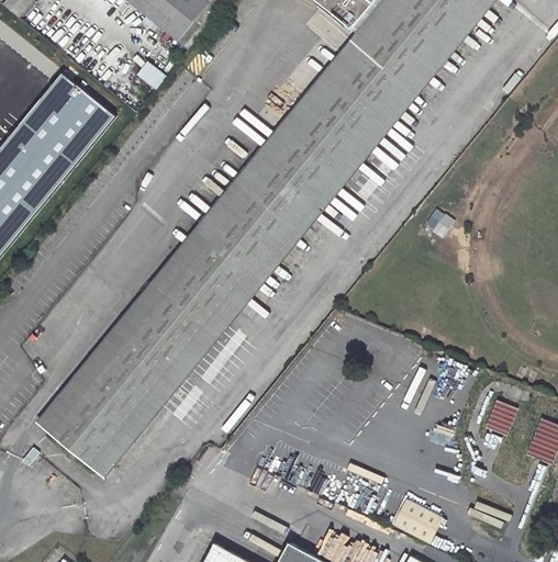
[(35,2),(32,0),(3,0),(0,4),(20,21),(35,2)]
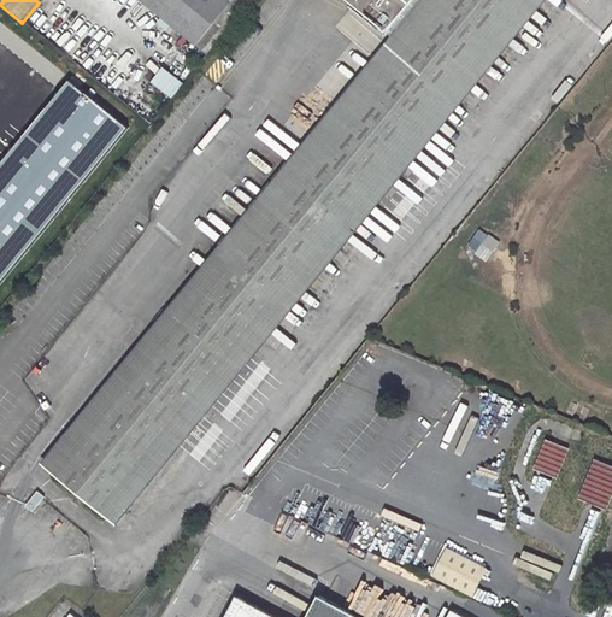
[(448,98),(528,0),(355,0),(390,29),(213,247),(224,256),(48,472),(99,515),(190,403),(247,334),(272,303),(278,307),(413,141),(448,98)]
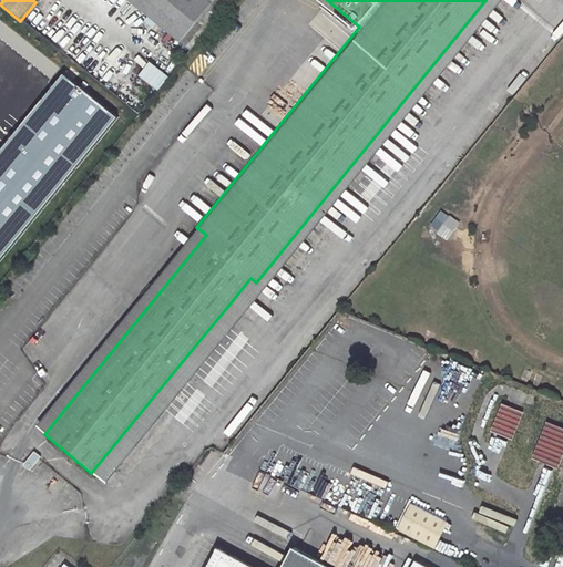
[(103,482),(497,0),(485,0),(412,90),(380,130),(256,282),(251,278),(227,307),(175,370),(91,473),(103,482)]
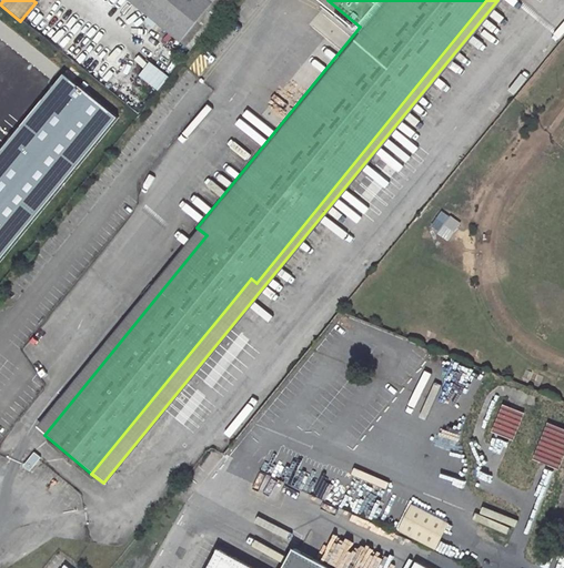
[(128,0),(178,41),(211,0),(128,0)]
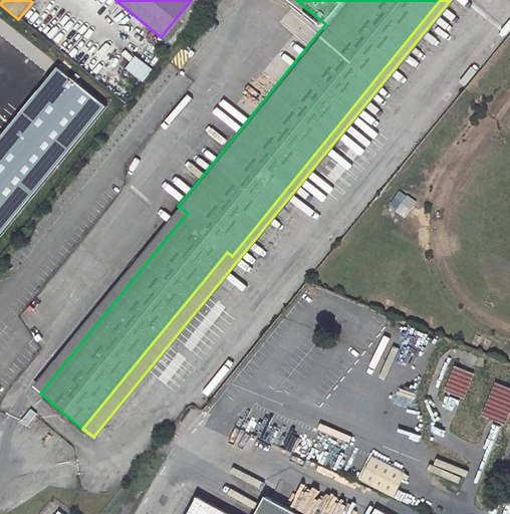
[(191,0),(161,37),(171,45),(208,0),(191,0)]
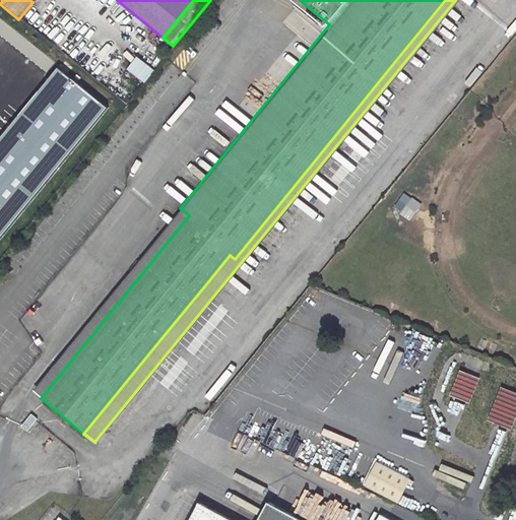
[(149,68),(132,54),(123,66),(139,80),(149,68)]
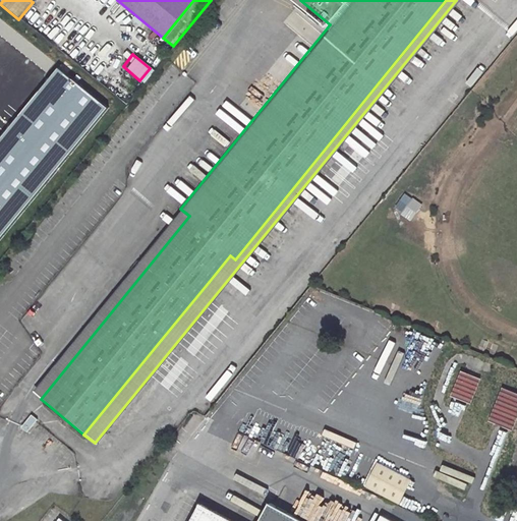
[(0,235),(106,108),(57,67),(0,134),(0,235)]
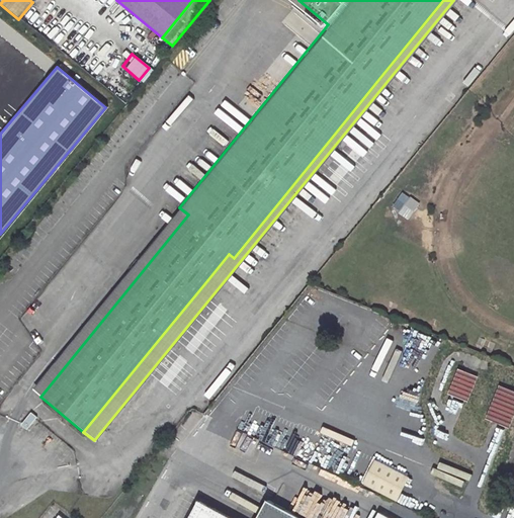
[(40,397),(188,214),(179,207),(31,387),(40,397)]
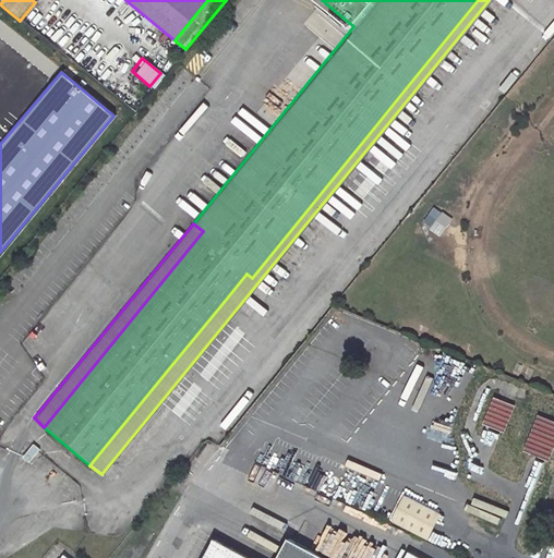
[(513,408),(493,399),(483,423),(503,431),(513,408)]
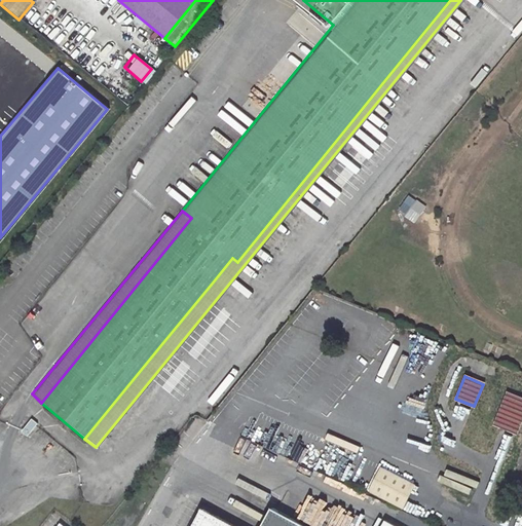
[(521,420),(521,400),(507,395),(494,424),(517,434),(521,420)]
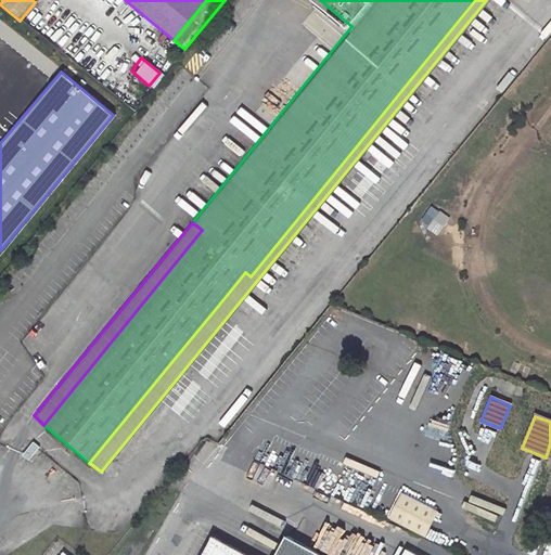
[(20,455),(27,461),(36,451),(38,448),(30,441),(20,455)]
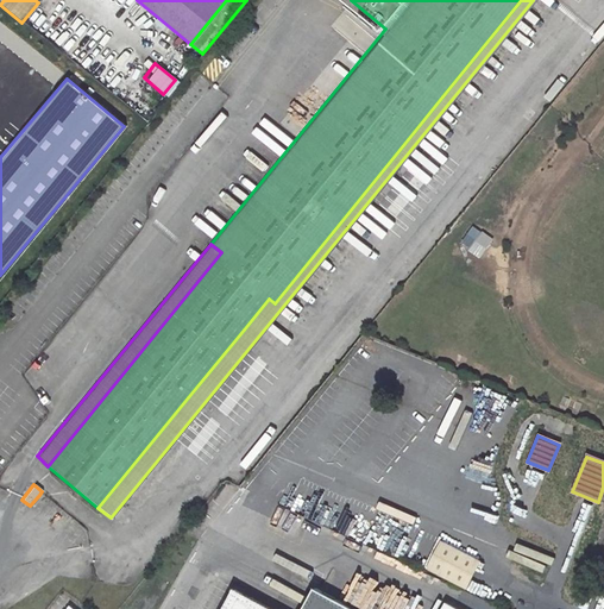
[(266,608),(232,590),(221,608),(351,608),(314,589),(302,608),(266,608)]
